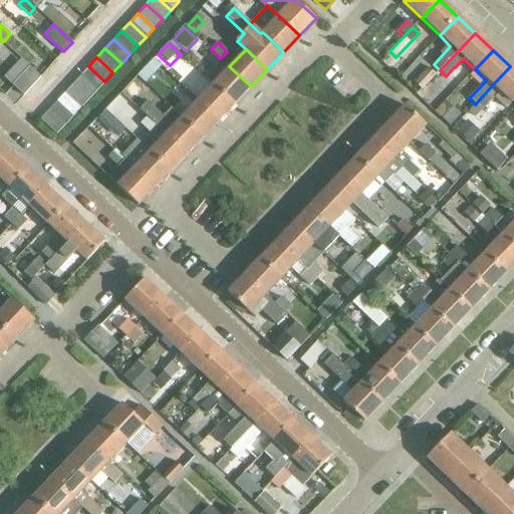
[(88,66),(80,75),(96,90),(104,81),(88,66)]
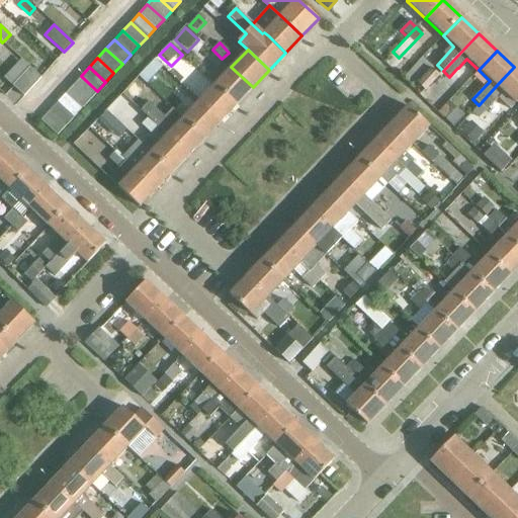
[(253,87),(231,67),(214,83),(237,104),(253,87)]
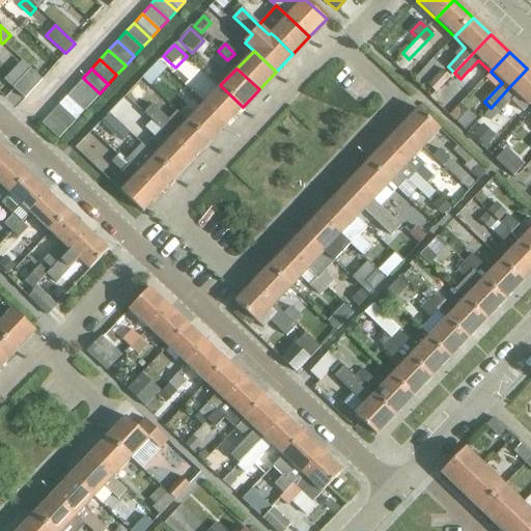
[(508,88),(491,108),(497,114),(509,101),(522,112),(530,103),(530,72),(527,68),(508,88)]
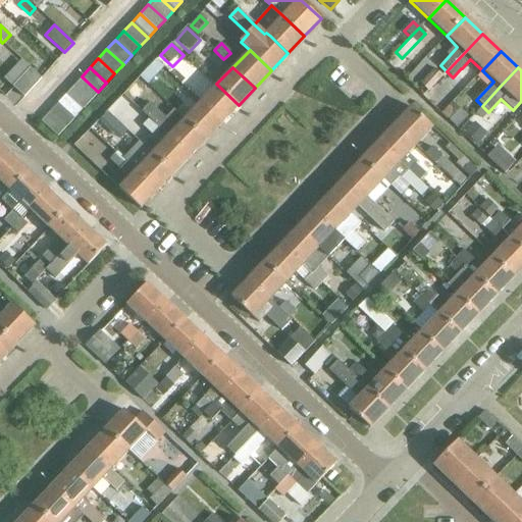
[(22,97),(41,77),(31,68),(12,88),(22,97)]
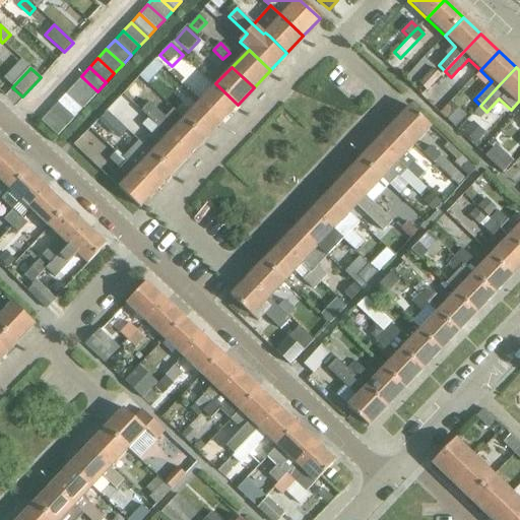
[(440,75),(433,68),(418,83),(426,90),(440,75)]
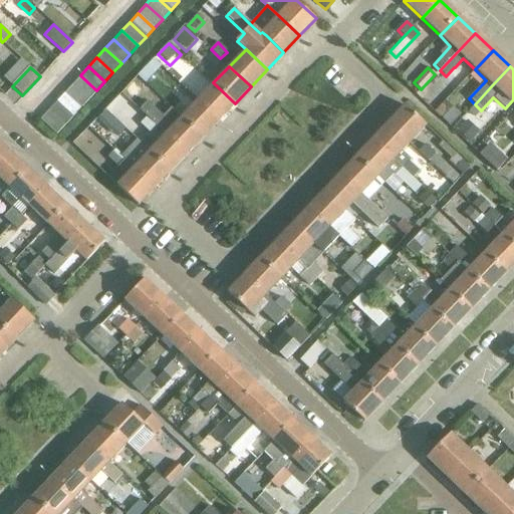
[(96,90),(80,75),(72,83),(88,98),(96,90)]
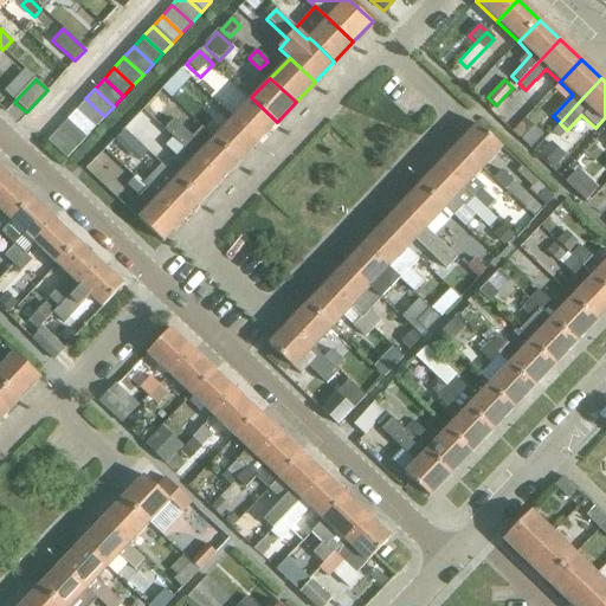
[(158,97),(146,110),(156,121),(168,109),(158,97)]
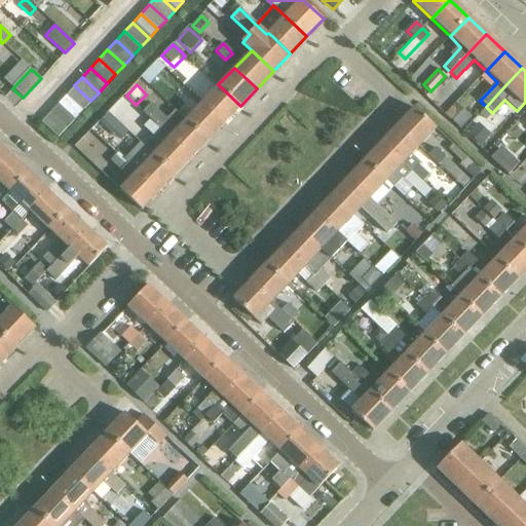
[(218,84),(201,102),(224,123),(240,106),(218,84)]
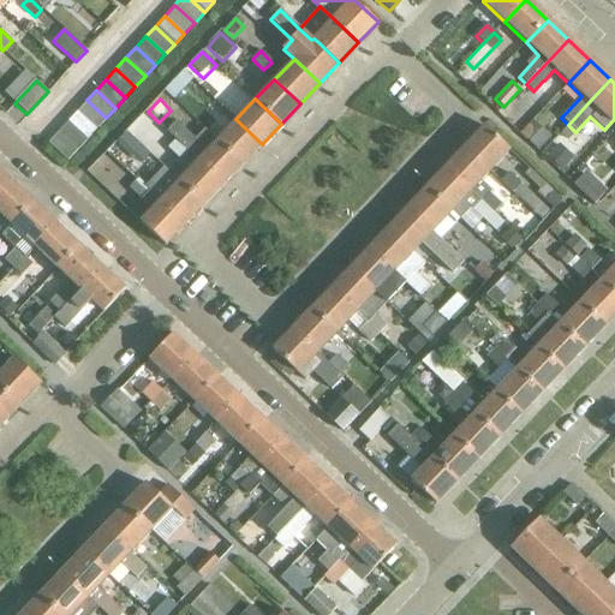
[(106,118),(87,100),(76,111),(96,129),(106,118)]
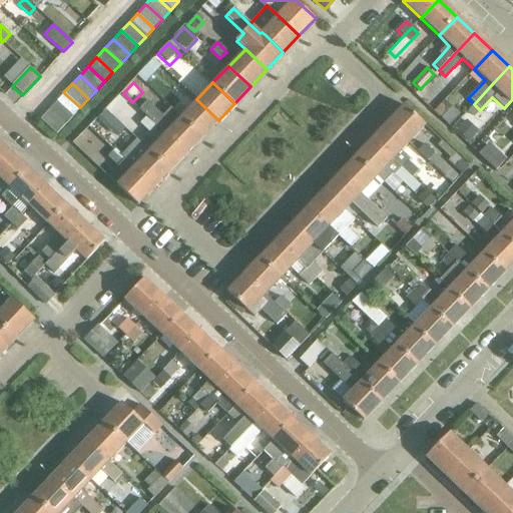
[(80,107),(63,92),(55,101),(71,116),(80,107)]
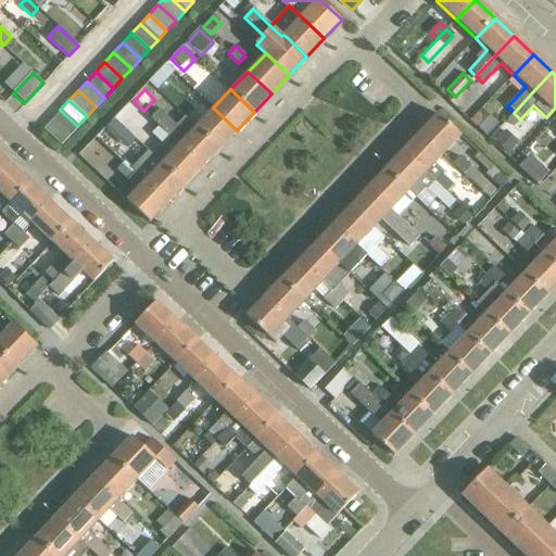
[(237,130),(213,108),(197,126),(219,148),(237,130)]
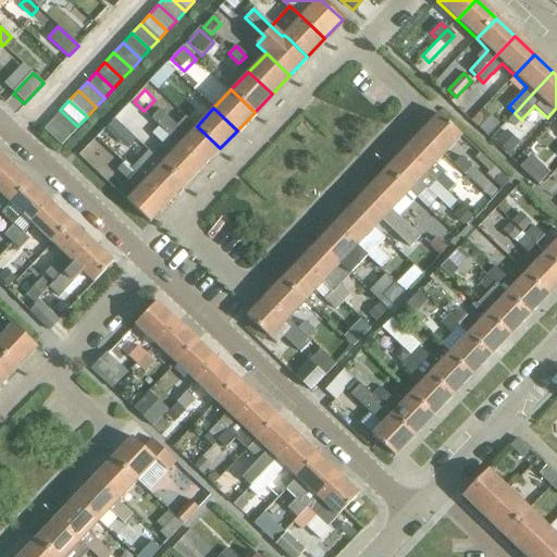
[(60,110),(51,120),(69,136),(77,126),(60,110)]
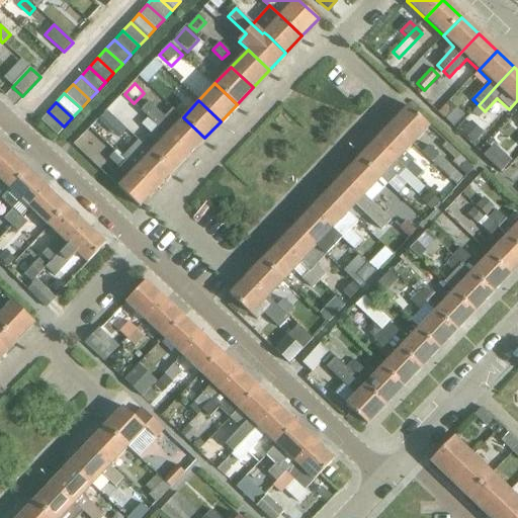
[(183,117),(182,117),(172,108),(164,117),(148,102),(141,110),(148,117),(158,126),(167,135),(188,155),(204,138),(183,117)]
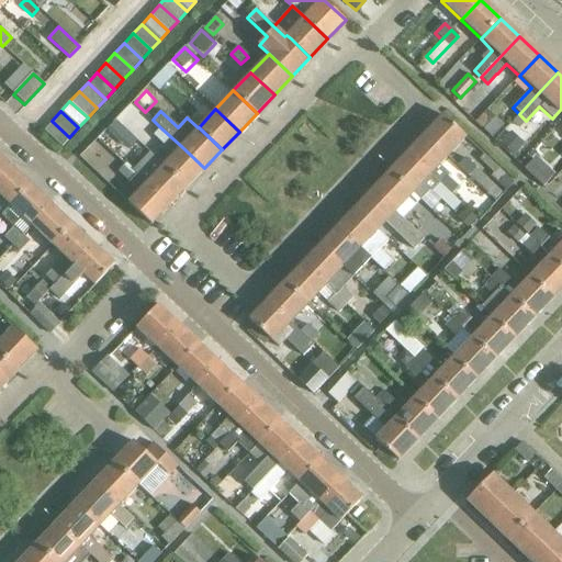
[(487,112),(476,124),(493,139),(504,127),(487,112)]
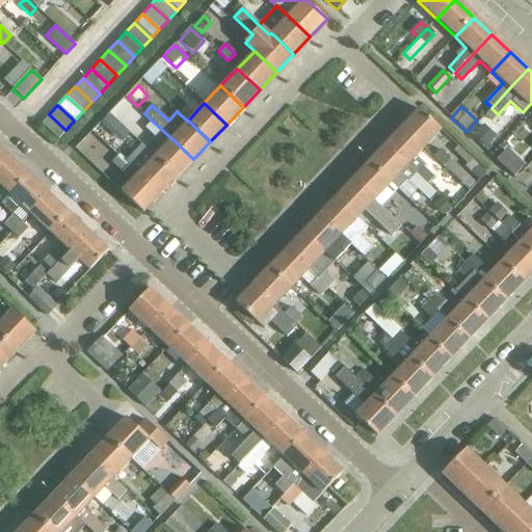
[(419,109),(401,127),(424,149),(442,130),(419,109)]
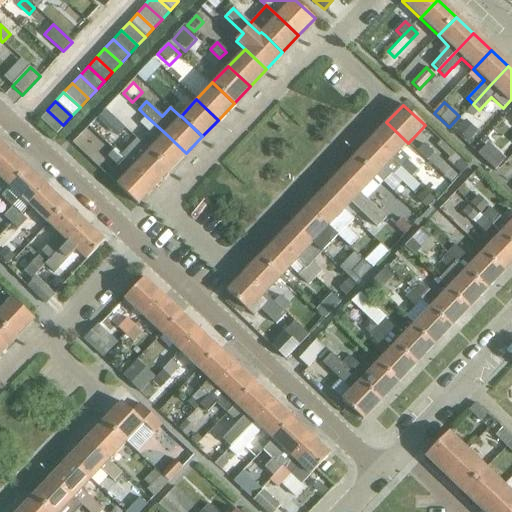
[(63,125),(47,110),(39,119),(55,134),(63,125)]
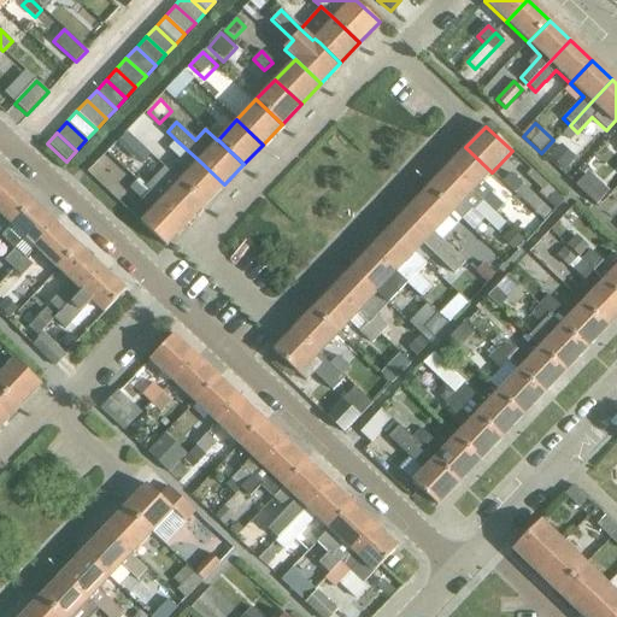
[(129,154),(137,145),(125,134),(117,144),(129,154)]
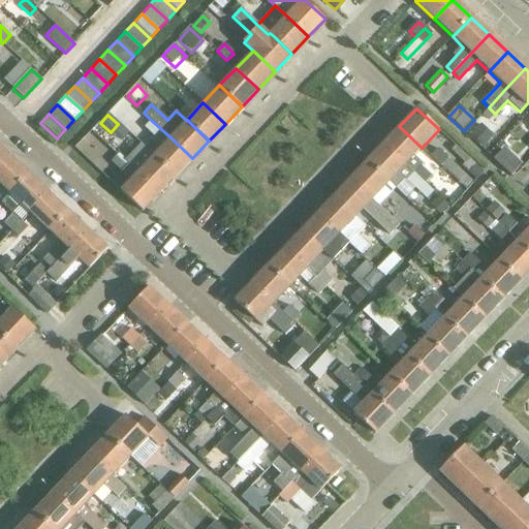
[(161,129),(151,120),(145,126),(154,136),(161,129)]
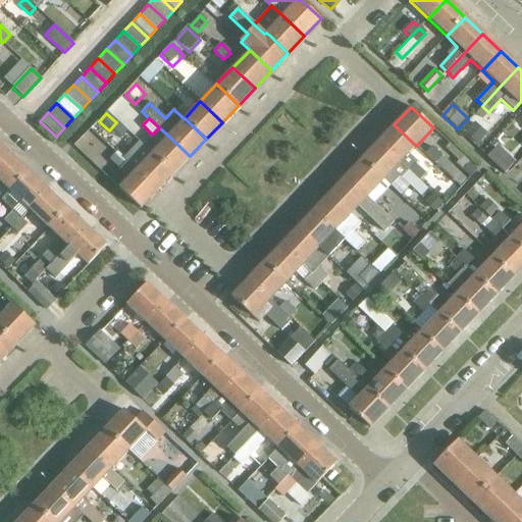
[(417,164),(407,155),(416,146),(394,124),(377,142),(418,181),(425,174),(415,165),(417,164)]
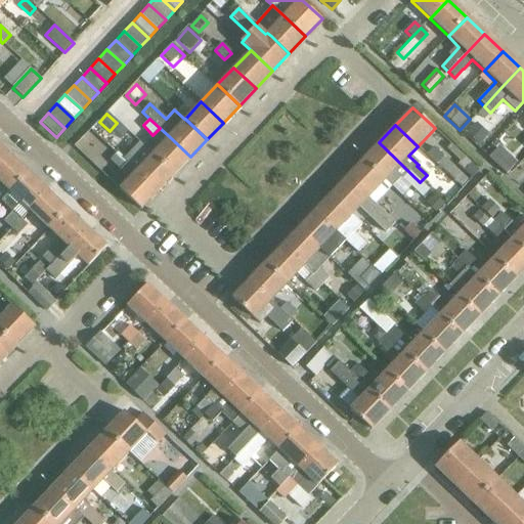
[(475,125),(468,133),(478,143),(486,135),(475,125)]
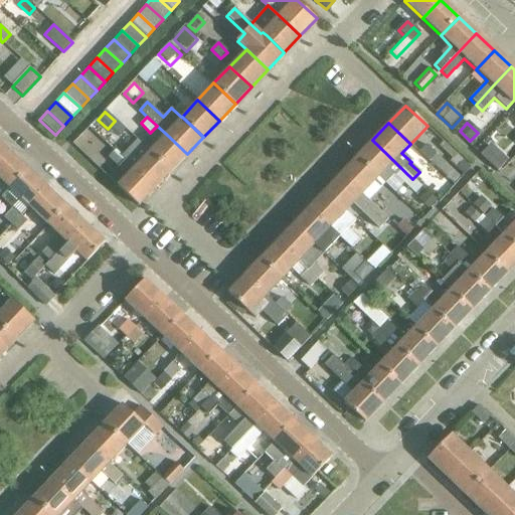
[(166,134),(150,150),(171,171),(187,154),(166,134)]
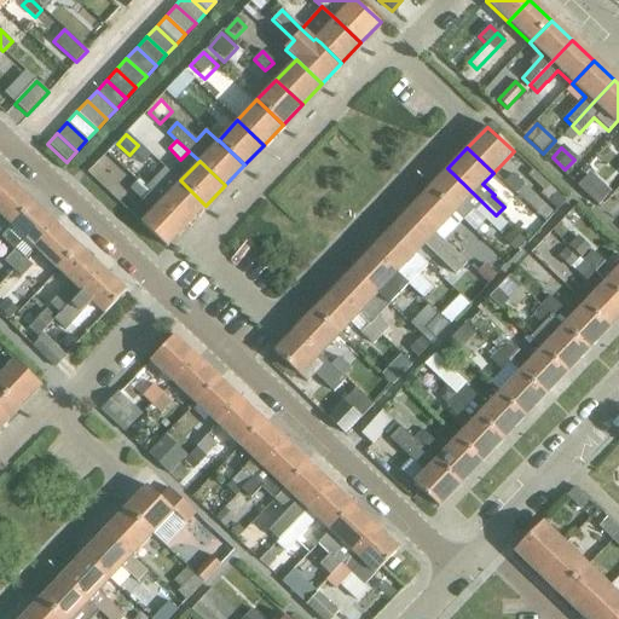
[(166,168),(146,189),(186,226),(206,206),(180,180),(166,168)]
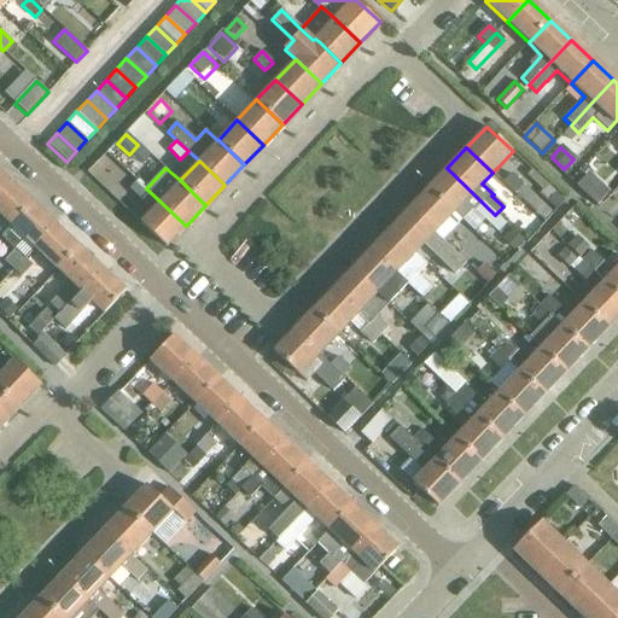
[(427,188),(454,214),(455,213),(461,219),(470,210),(474,210),(497,233),(506,225),(495,215),(447,168),(427,188)]
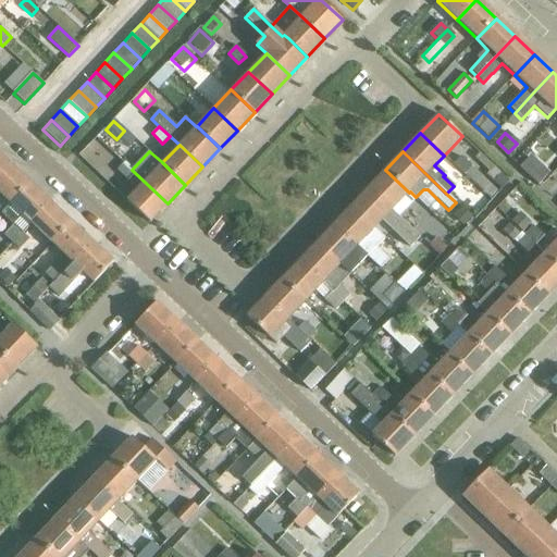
[(478,153),(473,159),(487,173),(493,168),(478,153)]
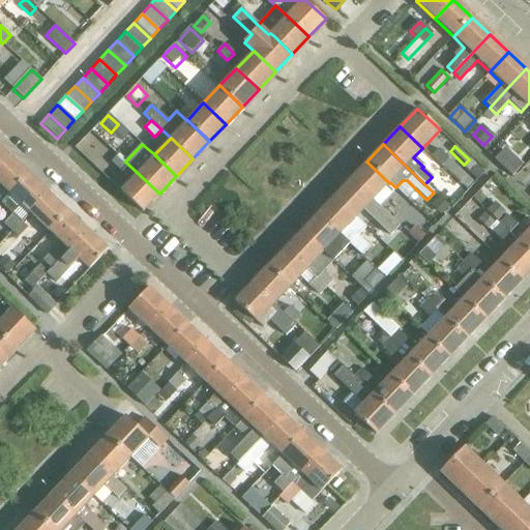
[(511,175),(523,165),(505,148),(495,159),(511,175)]
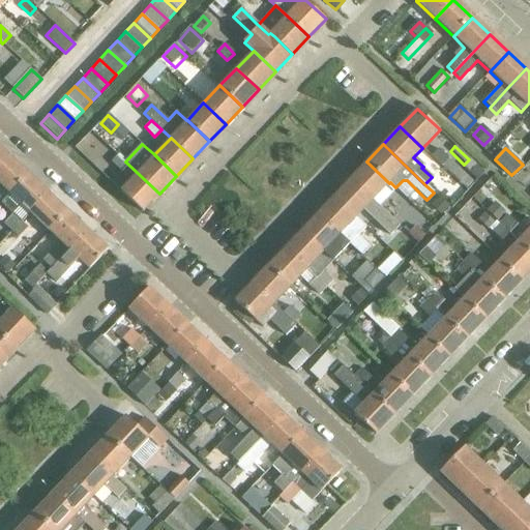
[(448,159),(438,150),(432,156),(441,167),(448,159)]
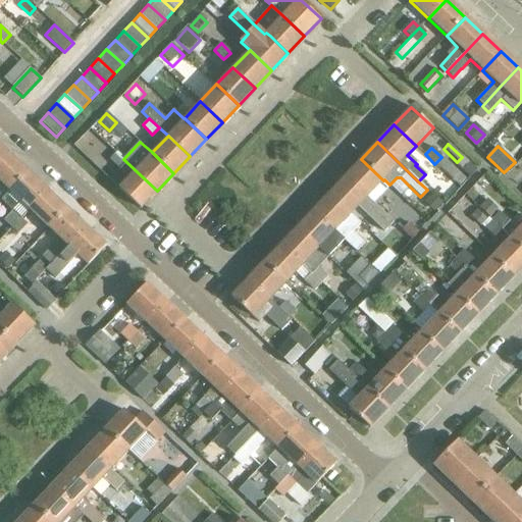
[(157,191),(123,159),(116,152),(109,158),(128,176),(118,188),(140,208),(157,191)]
